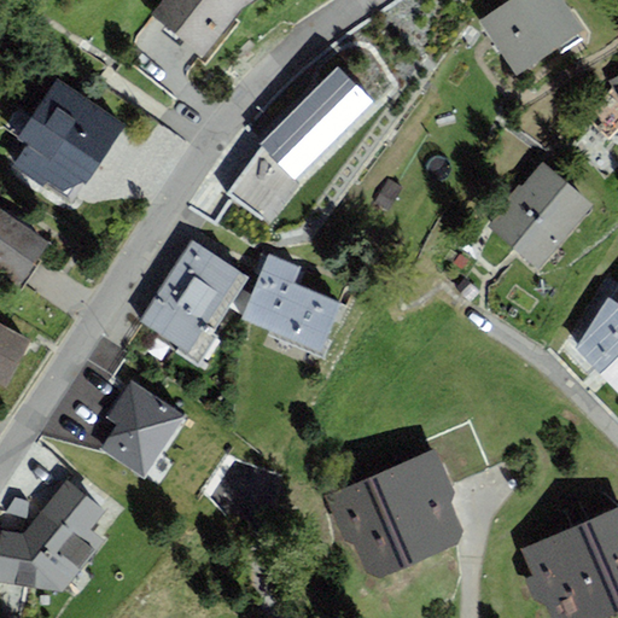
[(163,0),(151,15),(204,56),(244,9),(255,0),(163,0)]
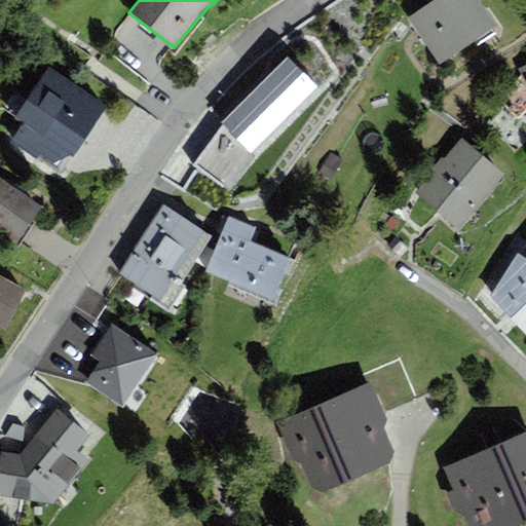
[(478,0),(434,0),(408,19),(440,64),(495,25),(478,0)]
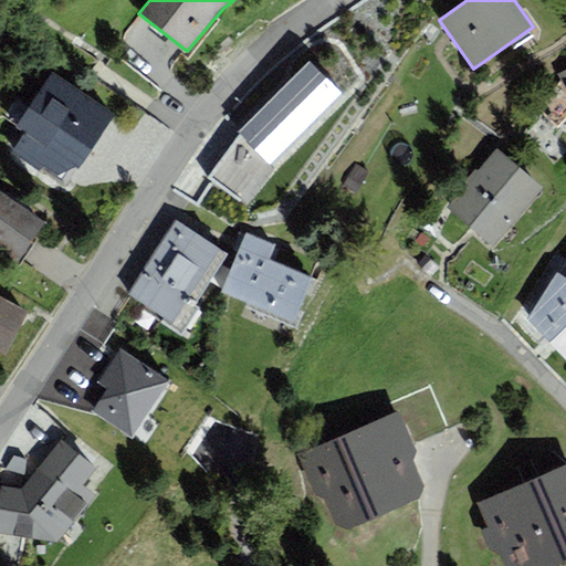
[(240,134),(210,179),(248,207),(275,169),(273,166),(342,95),(308,61),(240,134)]
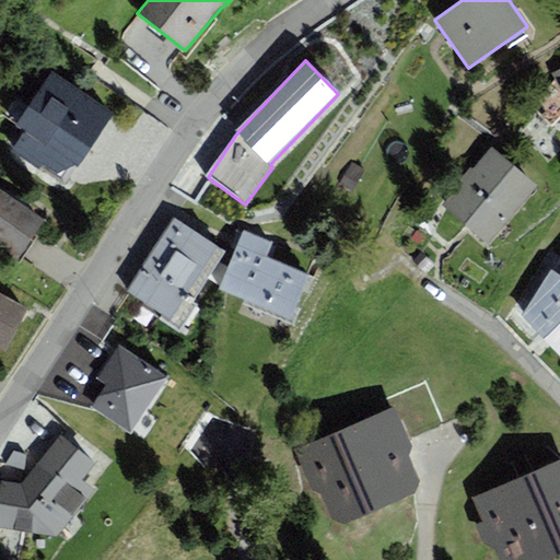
[(67,182),(114,115),(53,72),(15,125),(25,132),(12,151),(38,171),(43,165),(67,182)]
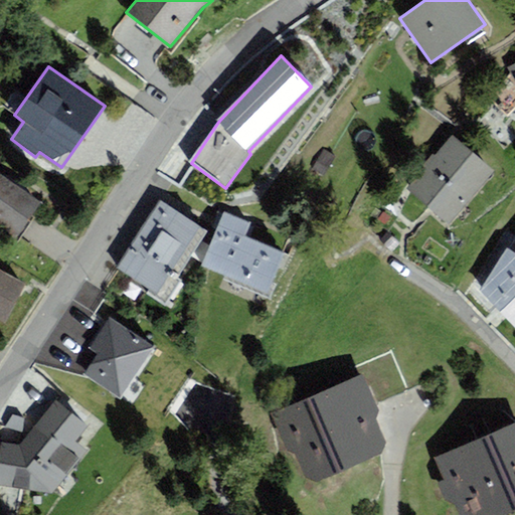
[(406,187),(449,223),(494,171),(453,135),(406,187)]
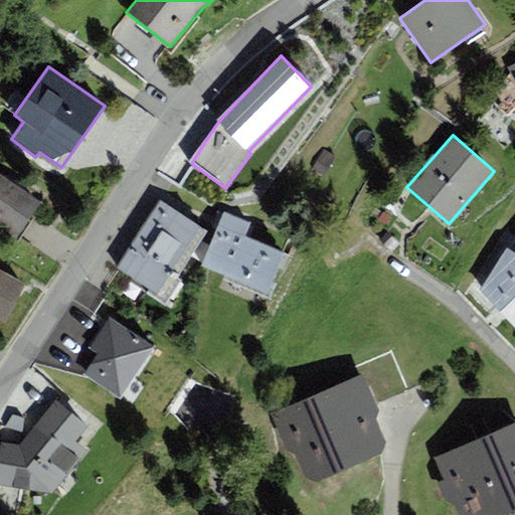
[(41,203),(0,175),(0,228),(16,239),(41,203)]
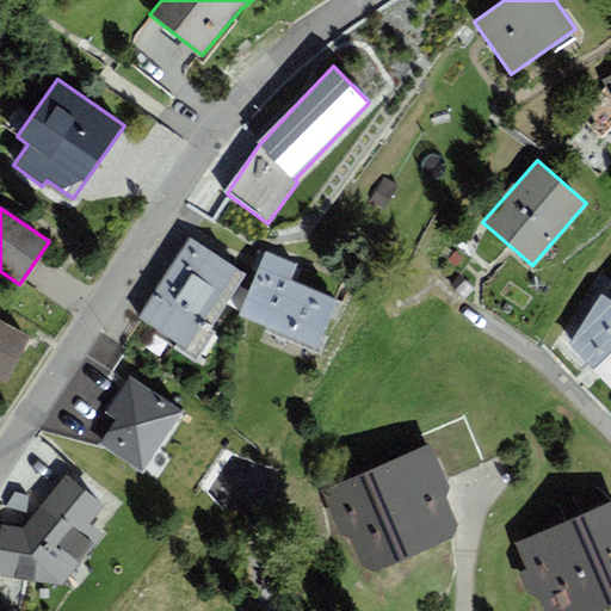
[(173,349),(196,363),(215,334),(209,329),(245,275),(189,238),(137,319),(177,344),(173,349)]
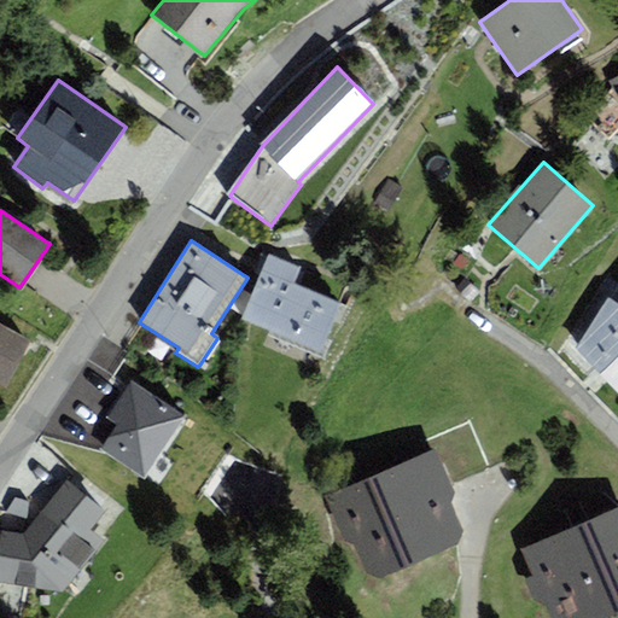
[(302,267),(270,255),(243,321),(321,354),(343,303),(295,284),(302,267)]
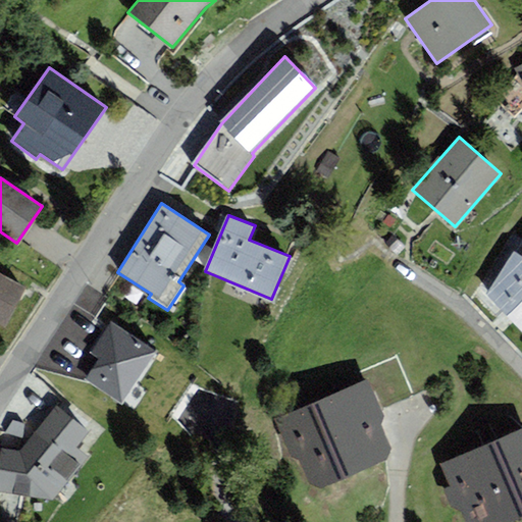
[(521,257),(514,252),(486,295),(521,331),(521,257)]
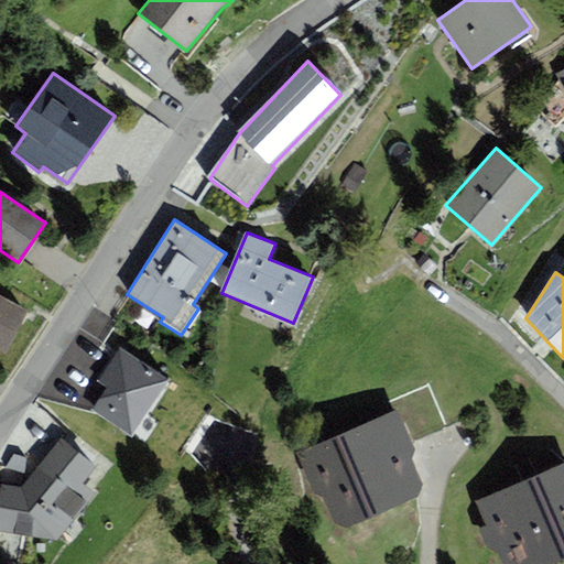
[(0,354),(6,357),(29,311),(0,295),(0,354)]
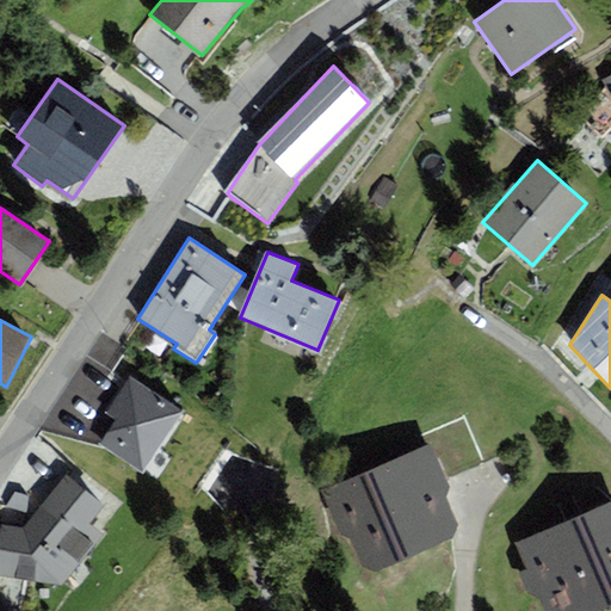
[(196,432),(137,394),(115,429),(134,440),(115,470),(153,495),(196,432)]
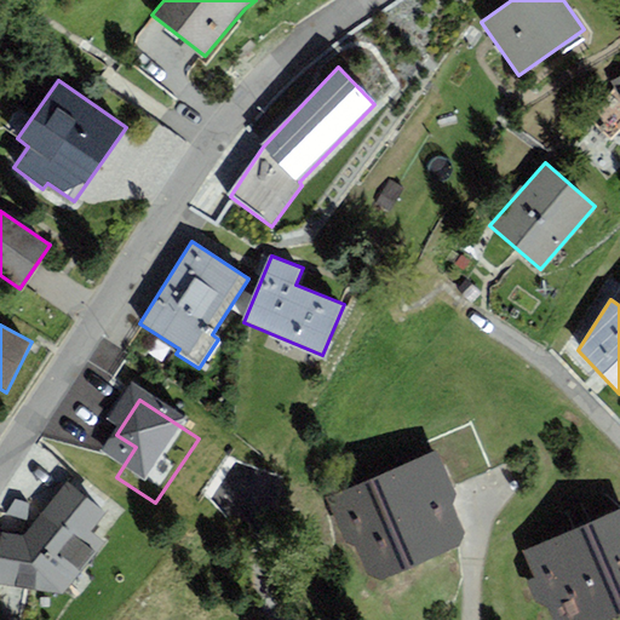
[(344,541),(354,545),(367,573),(383,581),(460,547),(464,532),(452,505),(457,495),(436,451),(328,499),(344,541)]
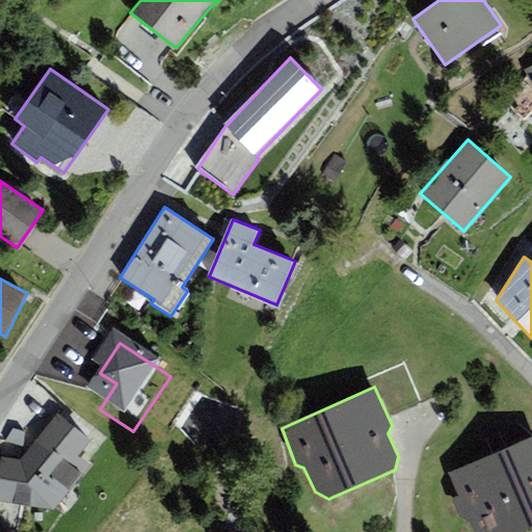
[(0,466),(0,501),(54,510),(90,466),(79,456),(90,441),(57,414),(20,459),(1,458),(0,466)]
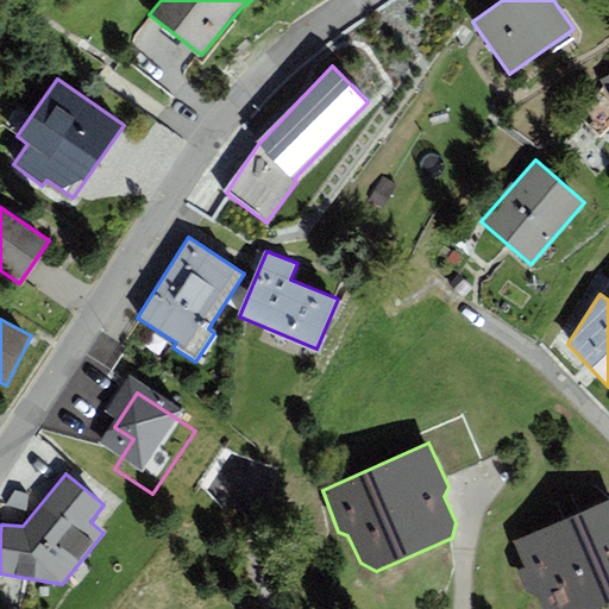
[(608,501),(516,541),(528,566),(518,571),(525,590),(538,596),(542,608),(595,608),(608,603),(608,501)]
